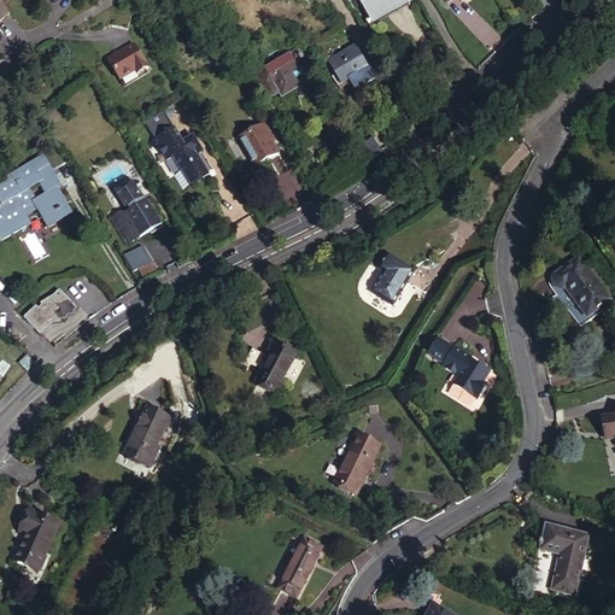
[(0,19),(11,11),(1,0),(0,0),(0,19)]
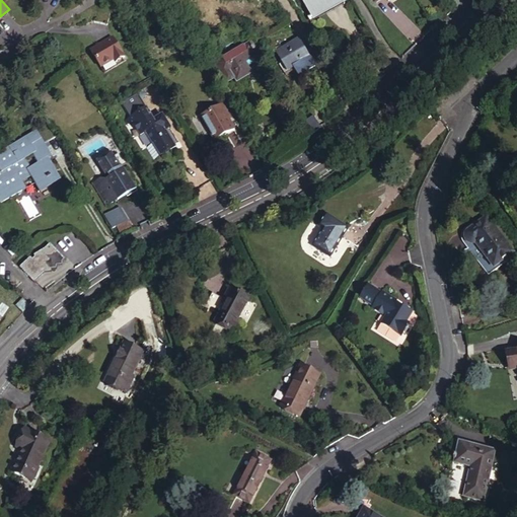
[(111,10),(95,7),(93,19),(107,22),(111,10)]
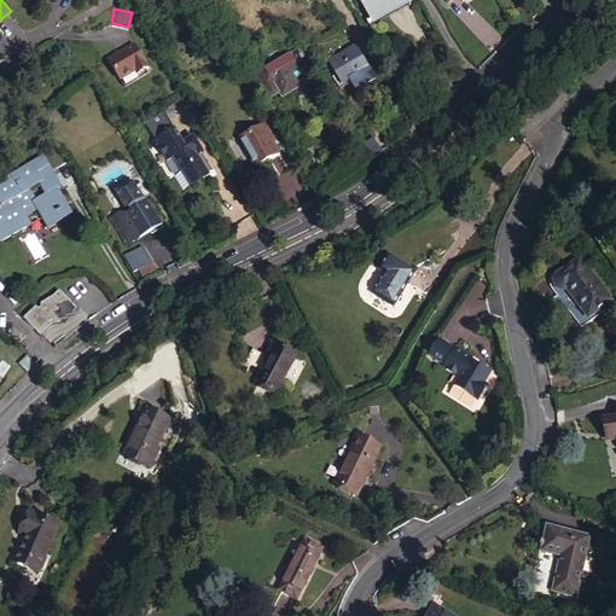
[(149,67),(134,44),(108,59),(117,76),(133,68),(135,70),(137,74),(149,67)]
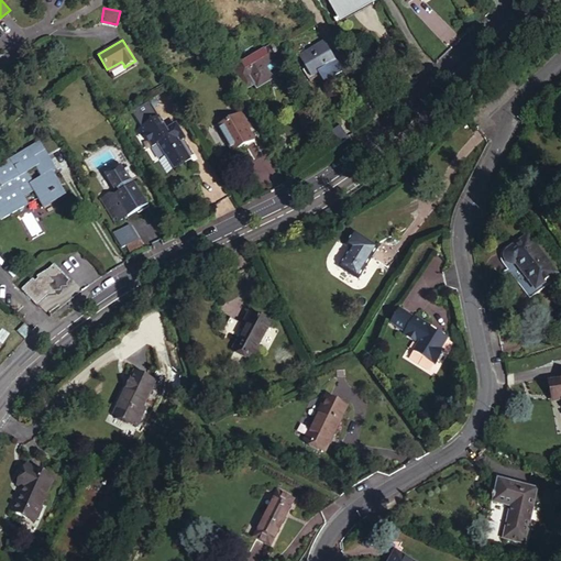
[(261,70),(279,59),(268,41),(232,64),(244,84),(252,79),(254,83),(264,77),(261,70)]
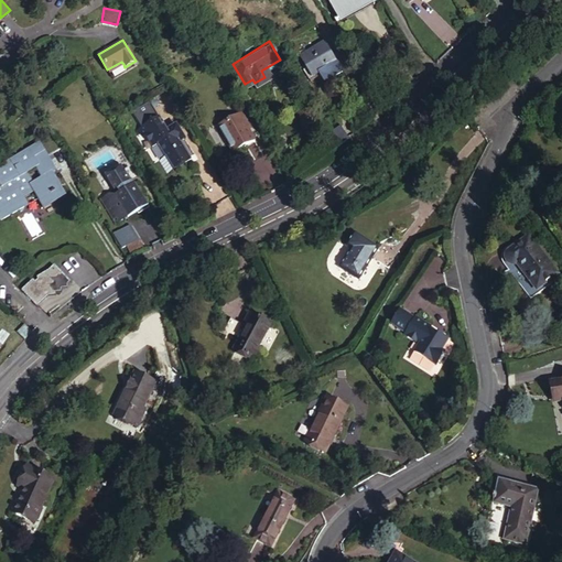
[(317,73),(335,62),(324,44),(300,58),(311,76),(317,73)]
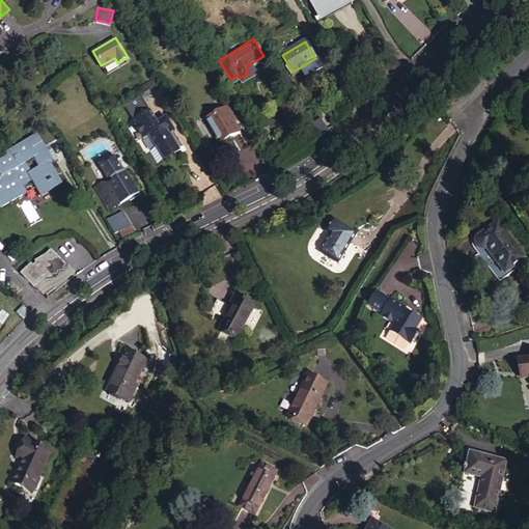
[(129,60),(128,57),(117,63),(116,60),(103,67),(106,74),(129,60)]
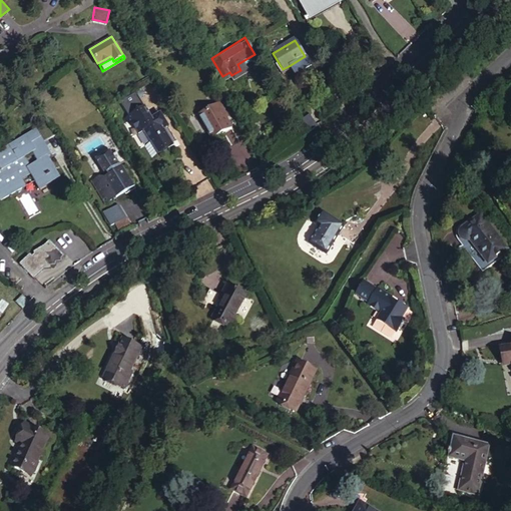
[(112,58),(110,56),(97,63),(99,65),(112,58)]
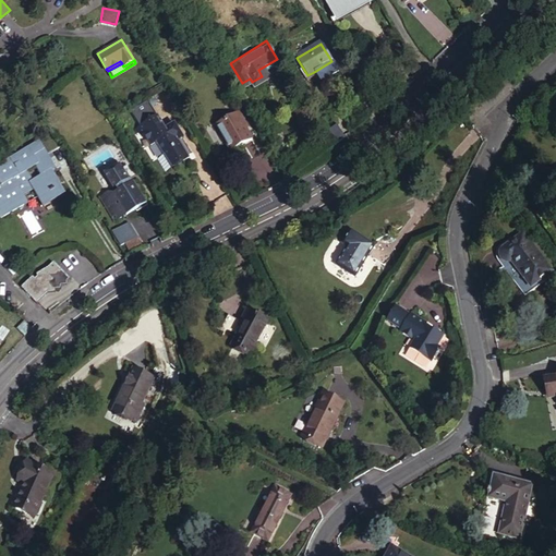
[(340,72),(334,61),(331,61),(314,72),(316,74),(324,75),(329,75),(335,74),(340,72)]
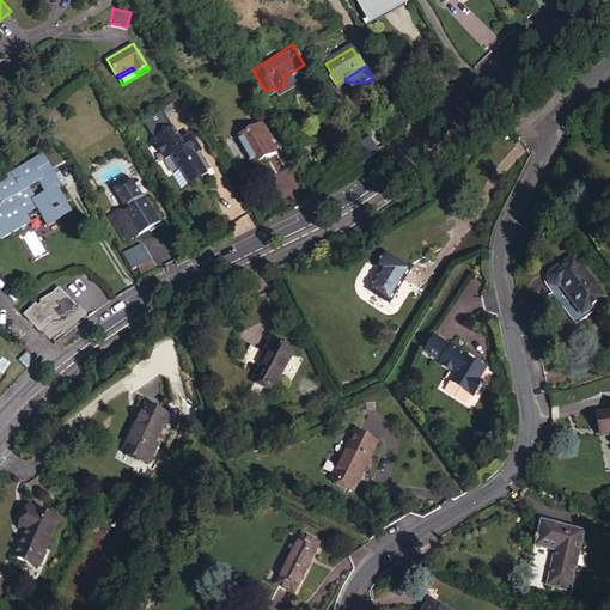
[(333,133),(345,126),(335,110),(323,117),(333,133)]
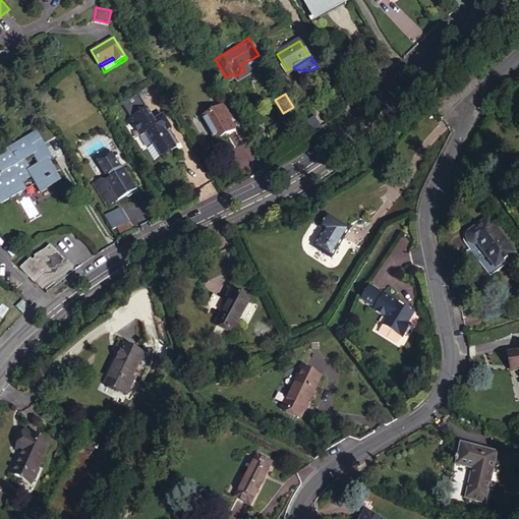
[(164,124),(168,122),(163,112),(154,118),(148,107),(129,117),(132,122),(140,136),(146,132),(153,145),(161,157),(177,147),(167,130),(164,124)]
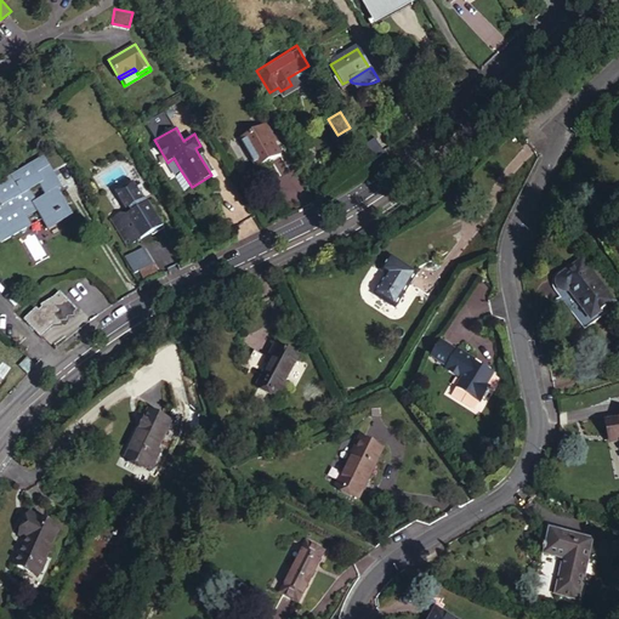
[(246,152),(263,182),(288,166),(278,149),(280,148),(273,136),(246,152)]
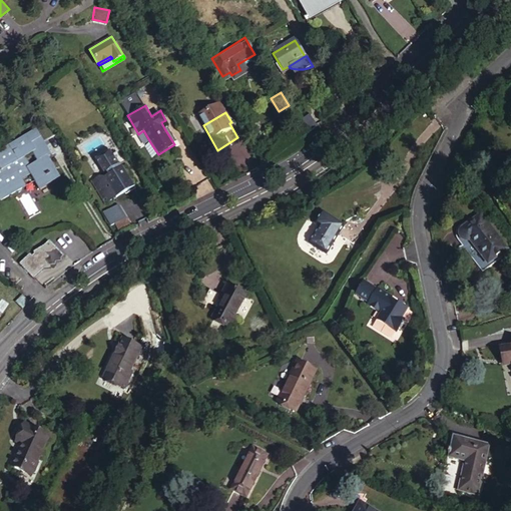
[(45,119),(25,131),(31,140),(40,134),(42,138),(53,132),(45,119)]
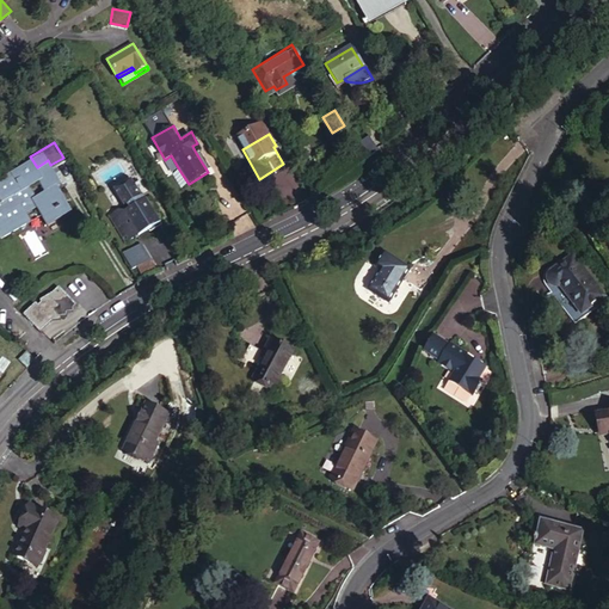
[(30,157),(0,174),(0,216),(18,205),(12,196),(32,184),(38,180),(49,173),(47,168),(50,165),(48,160),(37,167),(30,157)]
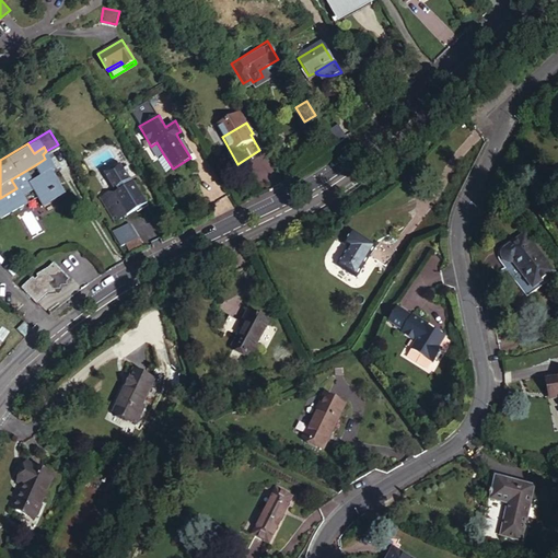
[(45,159),(35,165),(39,172),(49,166),(50,169),(51,167),(56,165),(46,151),(43,154),(45,159)]
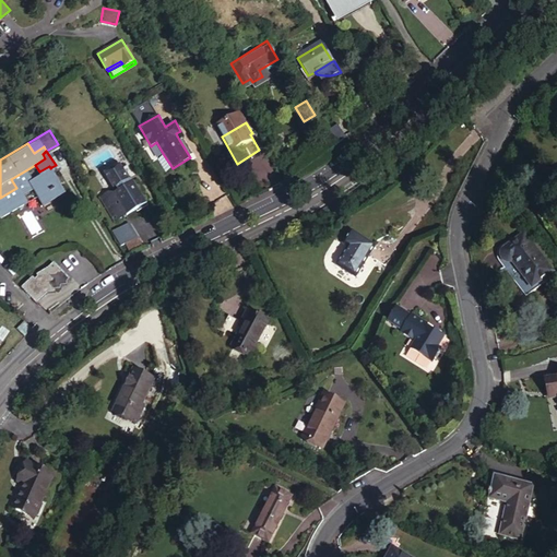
[(173,168),(164,155),(158,158),(166,172),(173,168)]
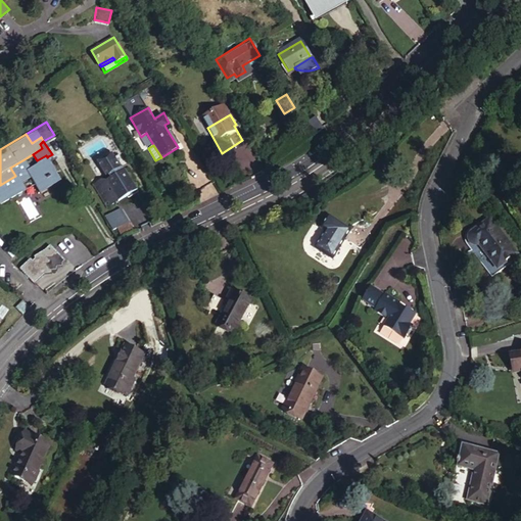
[(116,199),(136,187),(125,168),(123,170),(112,151),(97,159),(105,174),(108,173),(110,176),(105,180),(99,178),(91,182),(105,205),(111,201),(112,198),(109,193),(111,192),(116,199)]
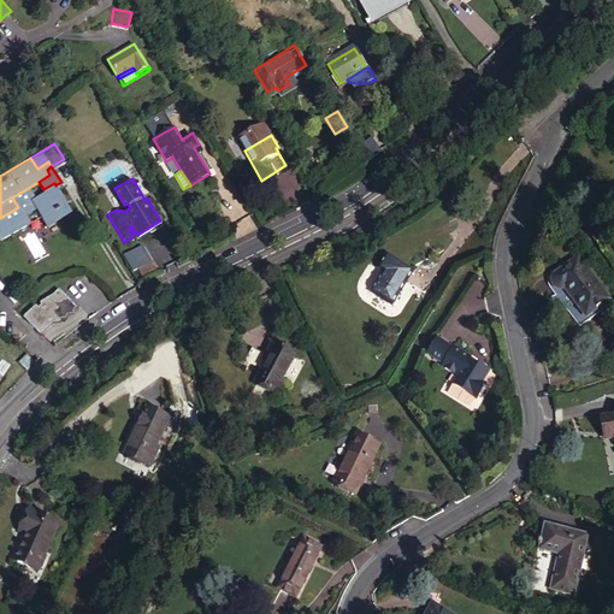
[(39,193),(33,186),(12,198),(18,207),(0,218),(0,238),(31,219),(27,212),(39,204),(49,222),(70,208),(55,186),(54,183),(43,189),(39,193)]
